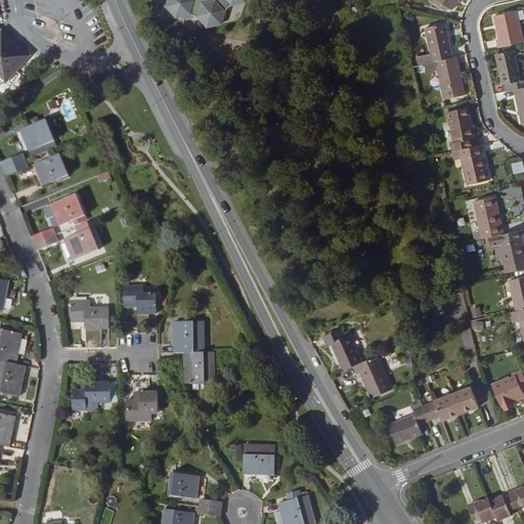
[(168,0),(166,10),(176,22),(190,17),(197,19),(208,30),(222,27),(226,11),(230,7),(245,4),(246,0),(168,0)]
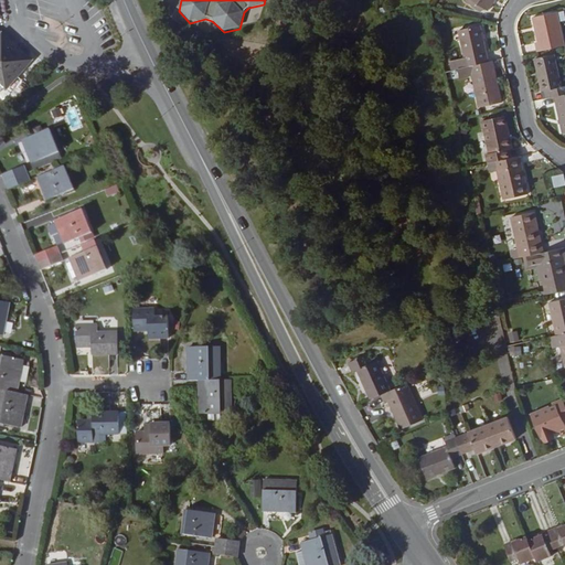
[(488,7),(477,0),(469,0),(470,0),(486,11),(488,7)]
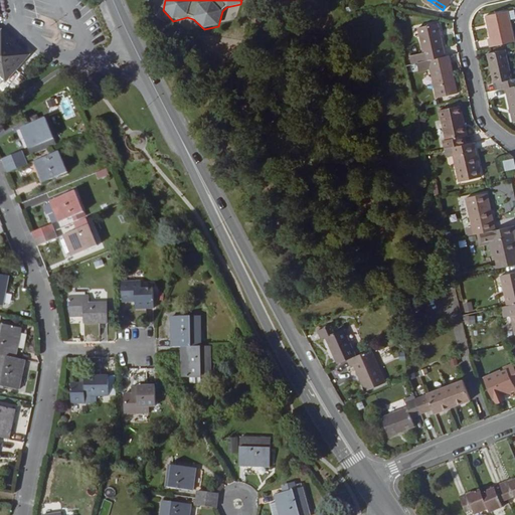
[(449,9),(454,0),(435,0),(445,6),(449,9)]
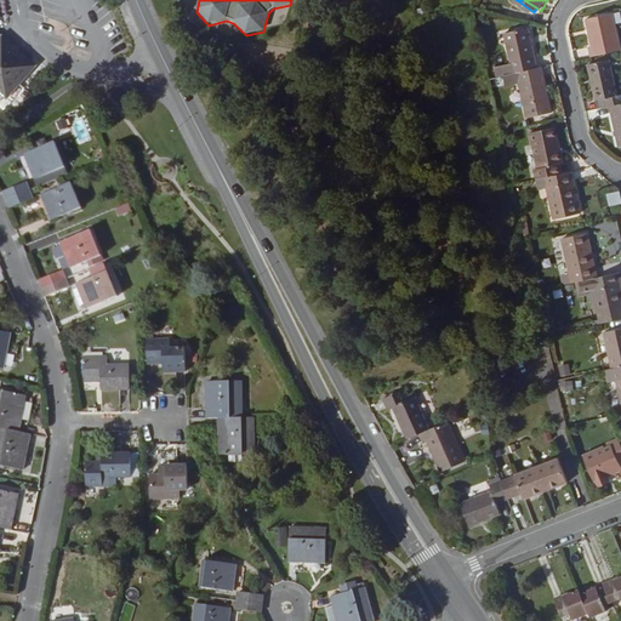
[(620,50),(620,13),(620,11),(593,17),(599,45),(597,45),(598,56),(620,50)]
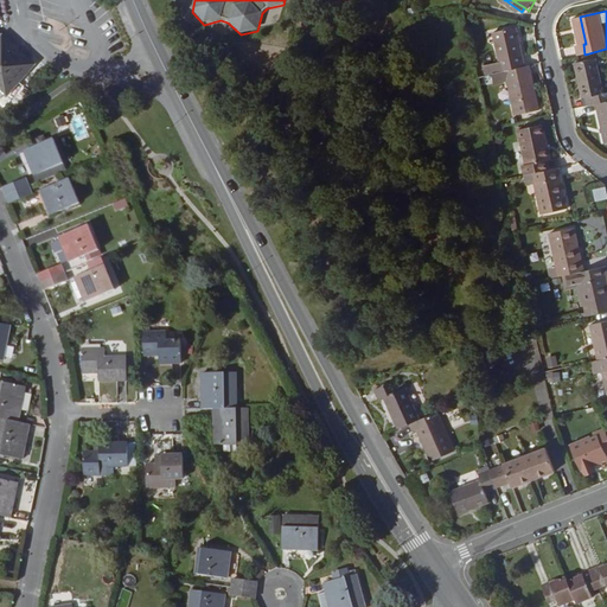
[(529,66),(518,29),(496,33),(504,64),(489,68),(491,76),(496,75),(529,66)]
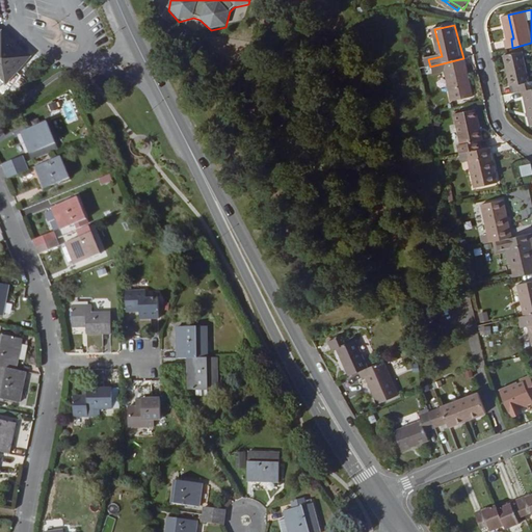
[(27,54),(3,34),(0,34),(0,72),(7,78),(27,54)]
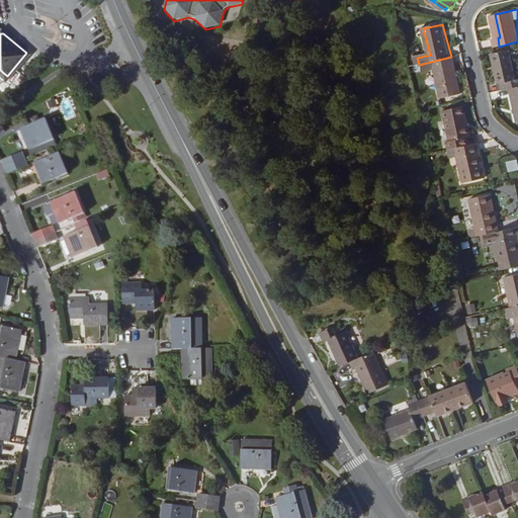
[(517,62),(515,50),(497,54),(504,82),(507,82),(509,89),(515,87),(517,86),(517,62)]
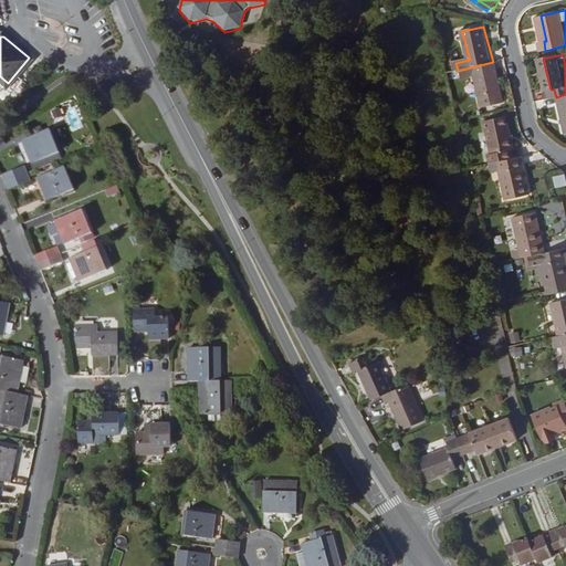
[(510,102),(499,61),(493,62),(462,70),(464,79),(478,75),(486,107),(510,102)]
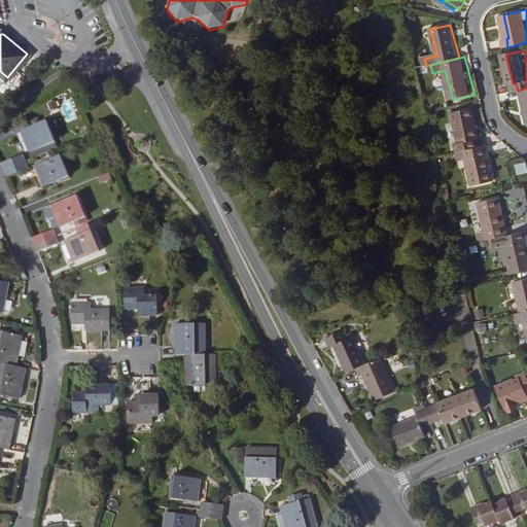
[(484,138),(477,108),(455,113),(462,142),(458,143),(460,151),(466,150),(482,146),(481,139),(484,138)]
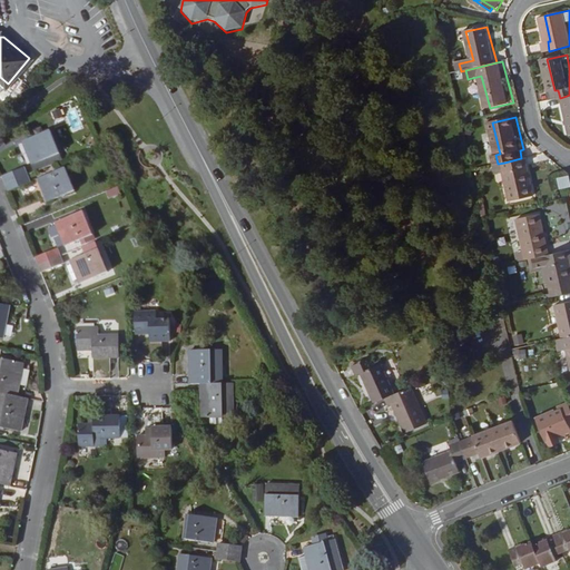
[(23,141),(32,164),(61,153),(51,129),(23,141)]
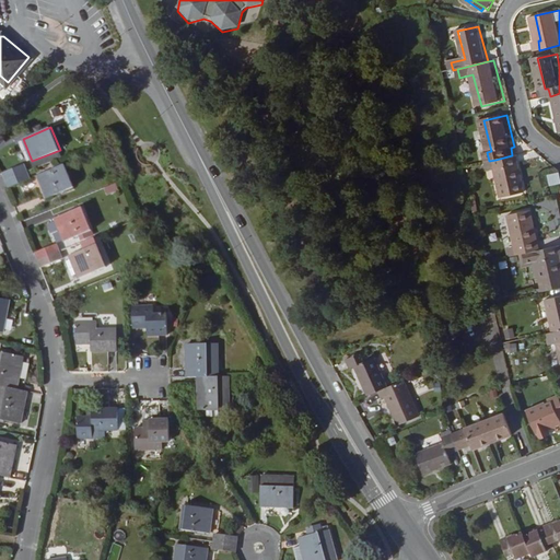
[(531,189),(521,153),(512,155),(496,160),(506,197),(531,189)]
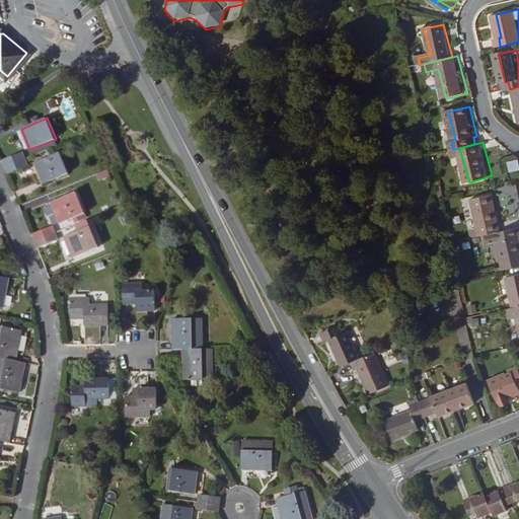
[(27,158),(24,151),(6,159),(9,165),(27,158)]
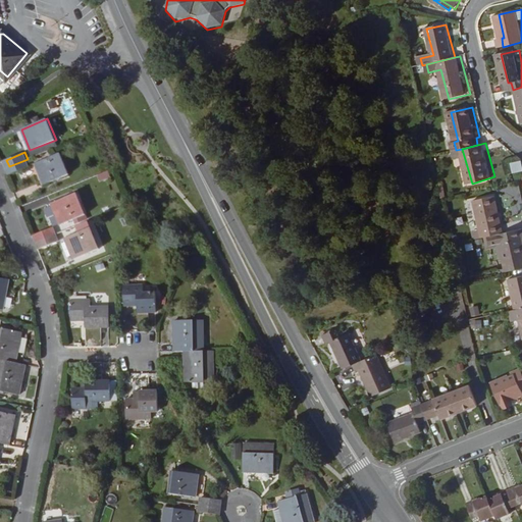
[(36,163),(44,185),(69,174),(61,153),(36,163)]
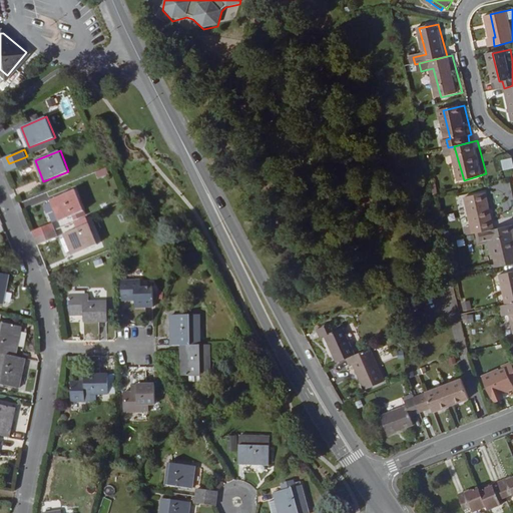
[(30,162),(27,156),(9,163),(11,170),(30,162)]
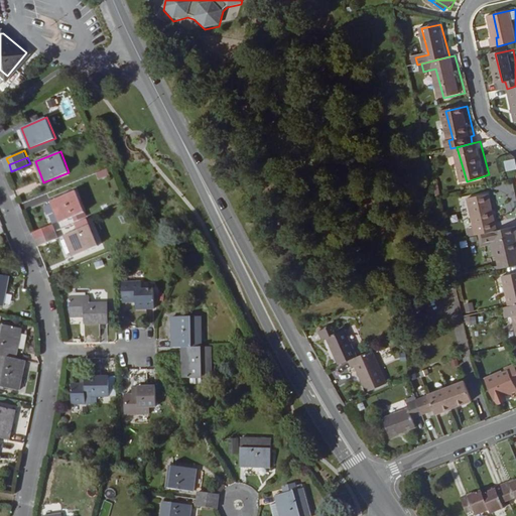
[(51,202),(59,222),(85,212),(77,191),(51,202)]
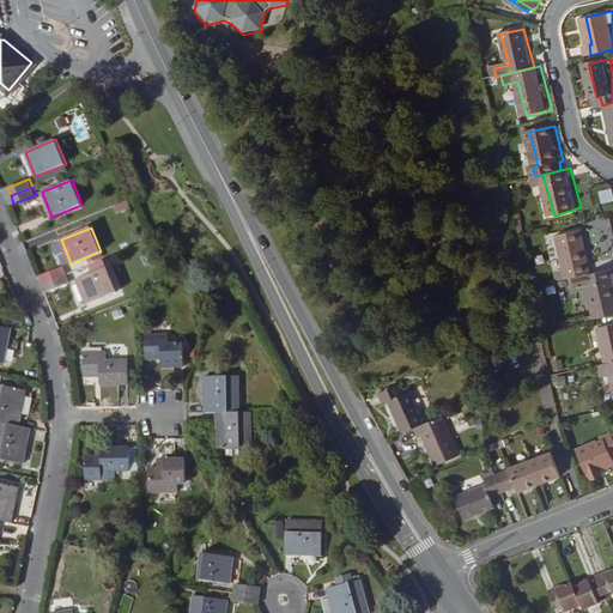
[(599,271),(587,228),(563,234),(571,267),(564,269),(566,279),(577,275),(581,275),(599,271)]
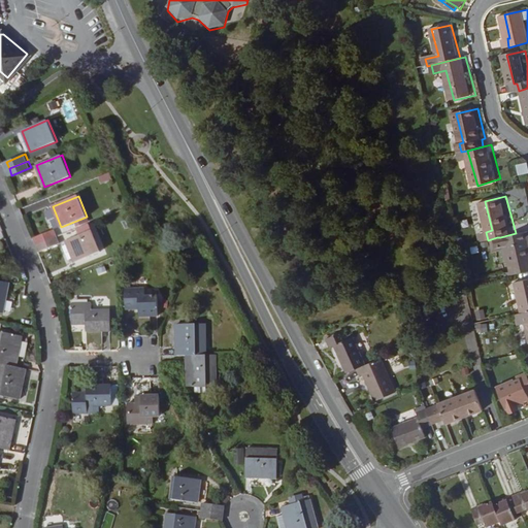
[(59,236),(56,229),(37,237),(40,243),(59,236)]
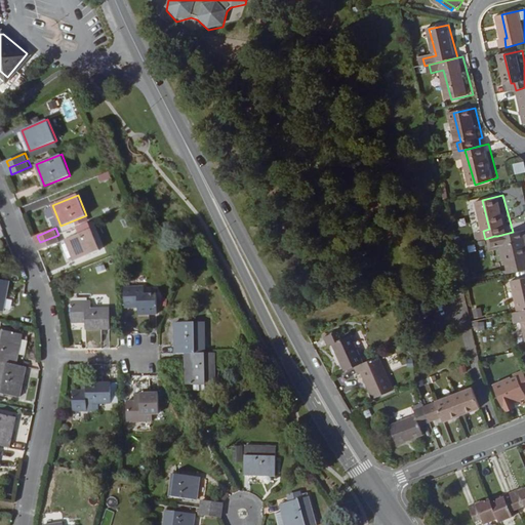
[(524,228),(513,232),(497,236),(499,244),(511,241),(514,255),(517,271),(524,269),(524,228)]
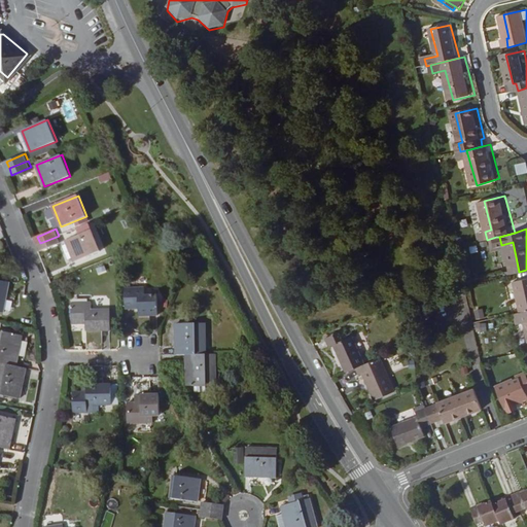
[(67,241),(75,261),(101,251),(93,230),(67,241)]
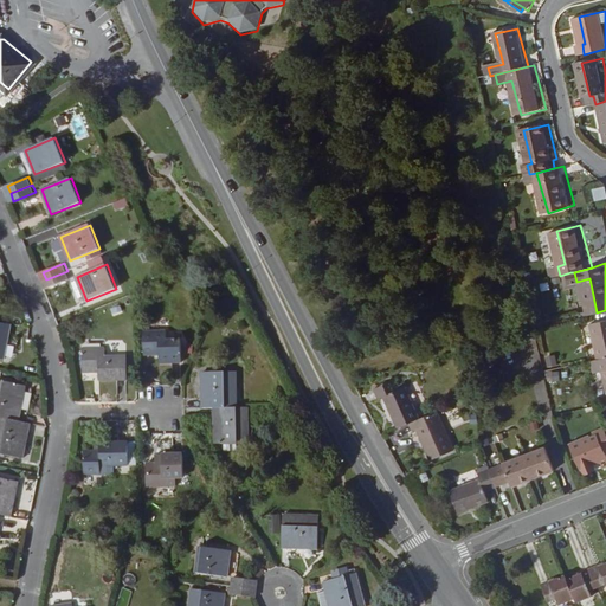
[(49,288),(71,279),(68,271),(46,279),(49,288)]
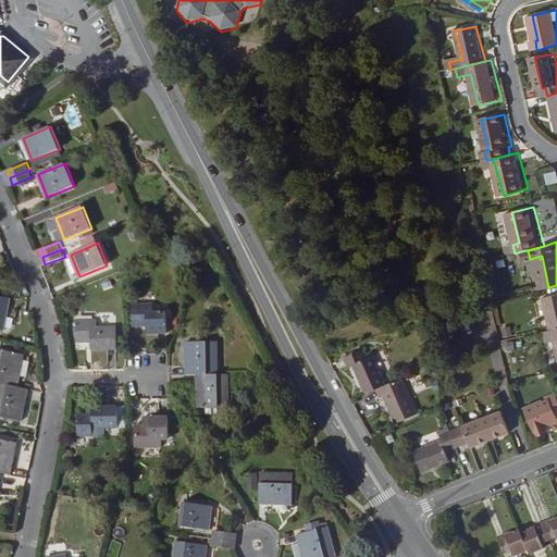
[(545,271),(542,256),(530,259),(528,250),(524,250),(528,263),(537,261),(541,272),(545,271)]
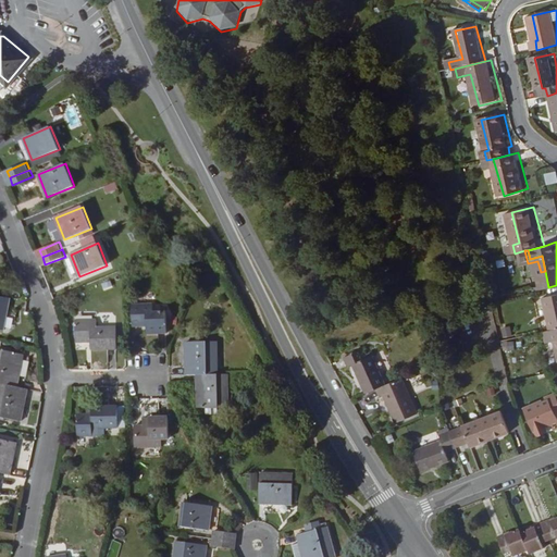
[(0,296),(0,330),(4,331),(11,299),(0,296)]
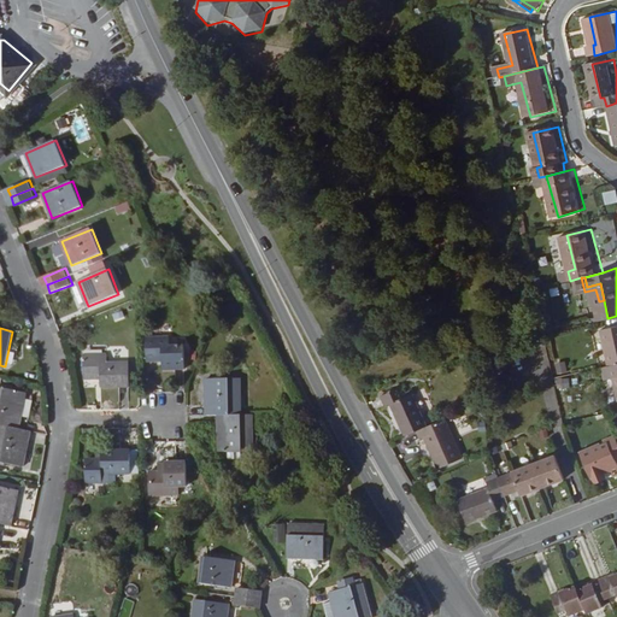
[(147,336),(147,362),(166,360),(168,370),(192,369),(191,346),(175,346),(174,336),(147,336)]
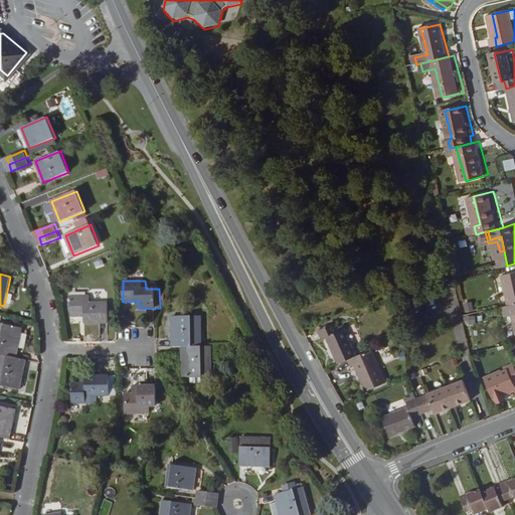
[(69,296),(70,316),(84,315),(86,322),(108,321),(107,300),(90,302),(90,294),(69,296)]
